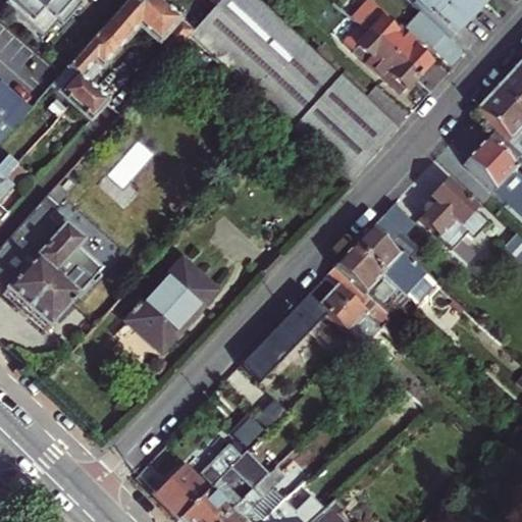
[(0,0),(0,2),(40,39),(56,20),(60,23),(77,3),(73,0),(0,0)]
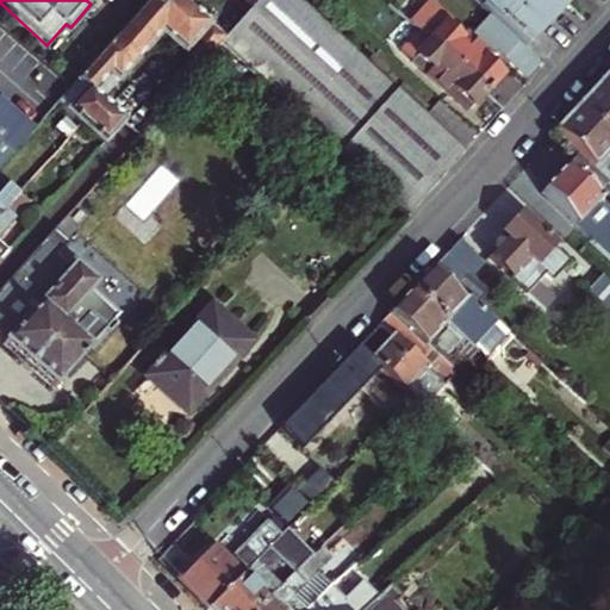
[(161,31),(200,64),(213,49),(221,41),(223,38),(180,0),(145,0),(68,88),(60,97),(57,100),(103,141),(120,120),(91,94),(111,73),(118,80),(161,31)]
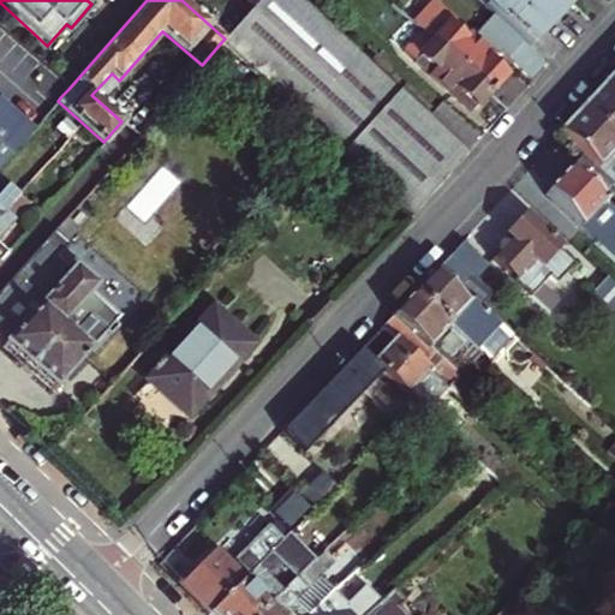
[(431,118),(305,0),(257,0),(255,5),(225,39),(222,41),(330,143),(342,153),(410,216),(469,153),(464,148),(431,118)]
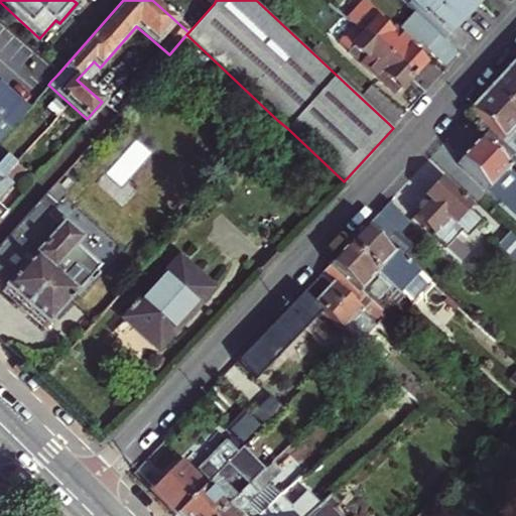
[(482,4),(477,0),(408,0),(406,3),(447,41),(482,4)]
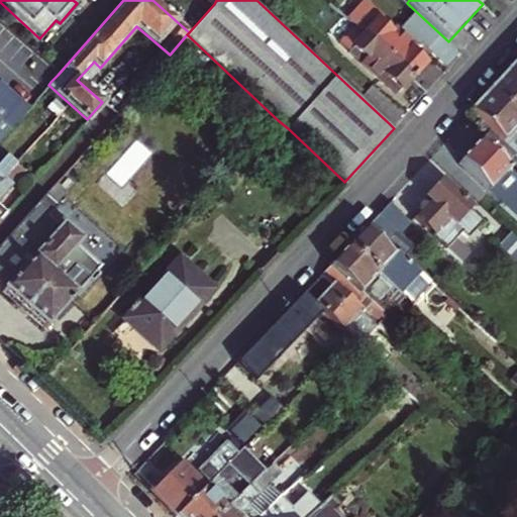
[(367,1),(350,19),(359,27),(414,79),(426,66),(412,53),(416,47),(428,49),(445,66),(458,52),(448,41),(407,3),(389,22),(367,1)]
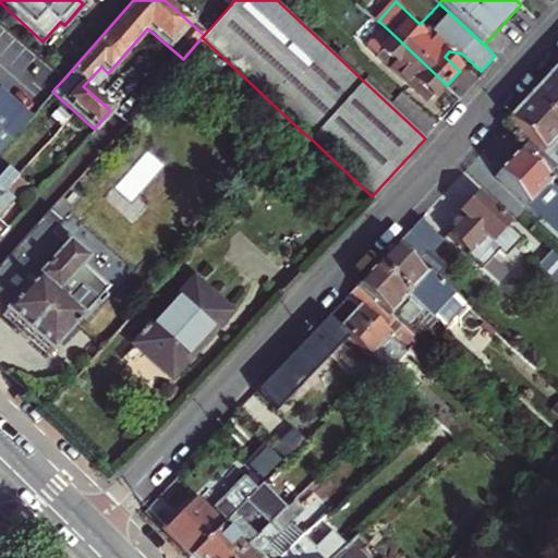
[(447,85),(388,29),(372,47),(416,88),(422,84),(435,97),(447,85)]
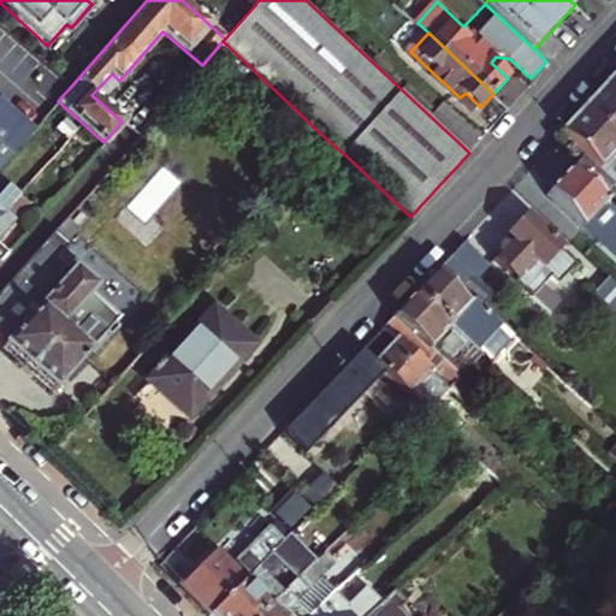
[(615,69),(604,82),(615,93),(615,69)]
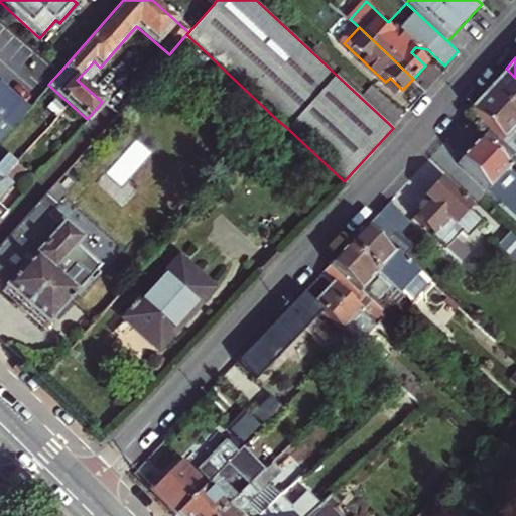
[(515,78),(506,69),(488,88),(515,114),(515,78)]
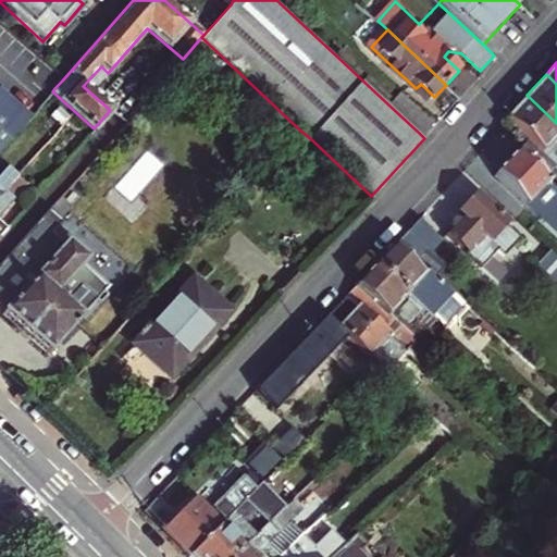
[(0,150),(32,115),(0,89),(0,150)]
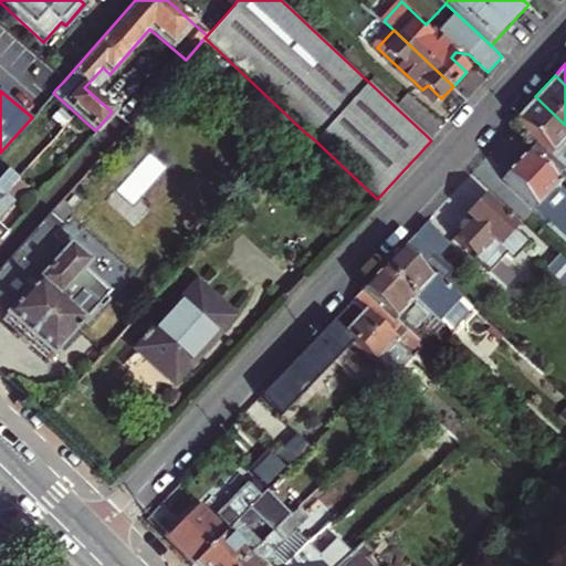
[(410,95),(397,108),(427,136),(439,124),(410,95)]
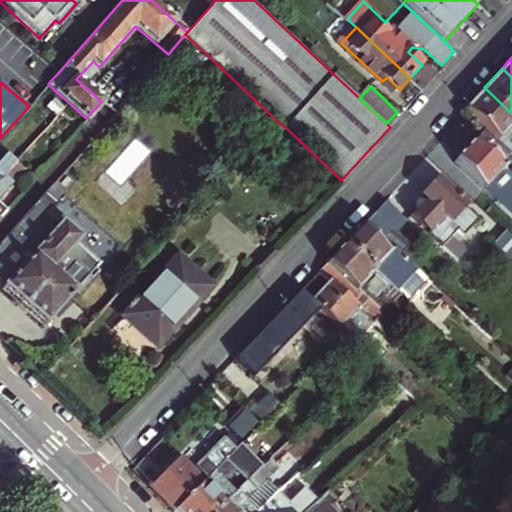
[(465,108),(486,128),(511,152),(511,113),(484,87),(465,108)]
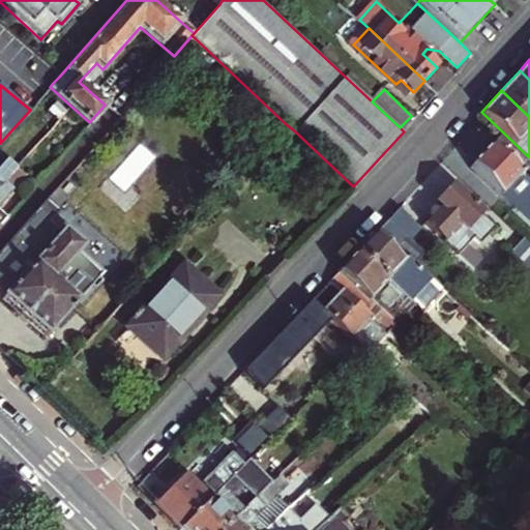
[(285,123),(268,142),(277,150),(295,131),(285,123)]
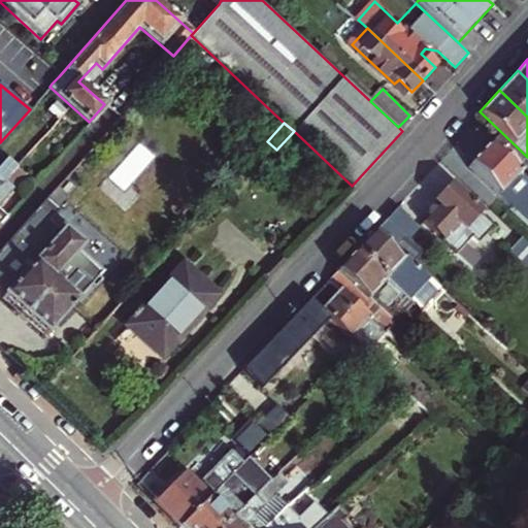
[(527,157),(501,132),(490,143),(527,178),(527,157)]
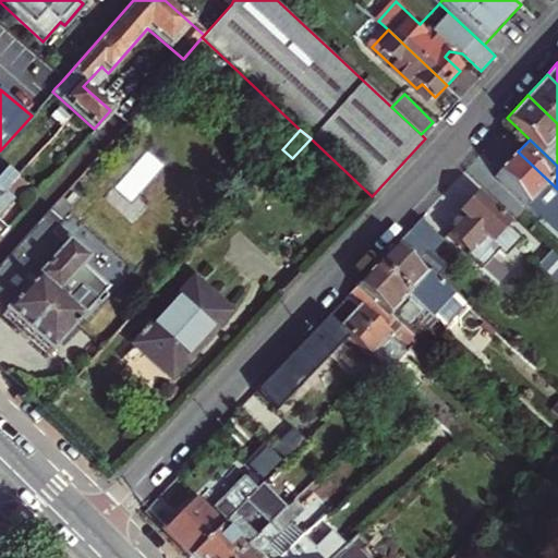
[(557,189),(518,152),(496,176),(548,223),(557,214),(557,189)]
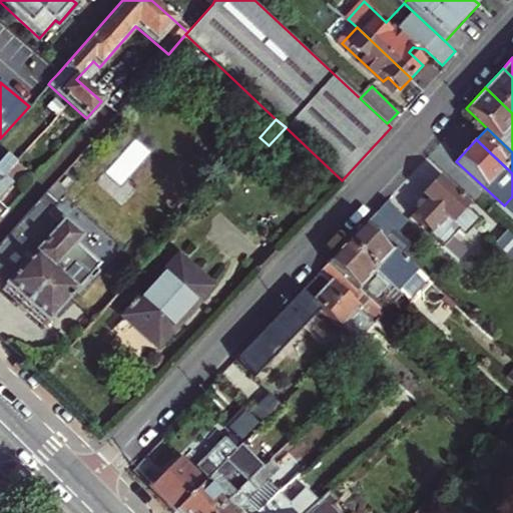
[(0,217),(7,210),(0,203),(0,193),(10,182),(2,175),(0,177),(0,217)]
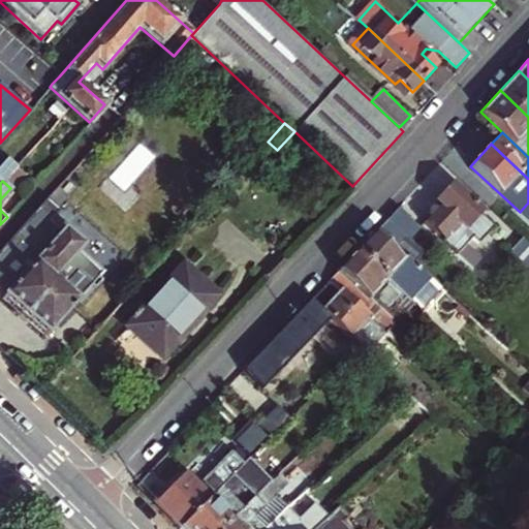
[(450,185),(434,204),(436,207),(427,217),(429,219),(425,223),(473,269),(481,258),(466,243),(488,220),(450,185)]
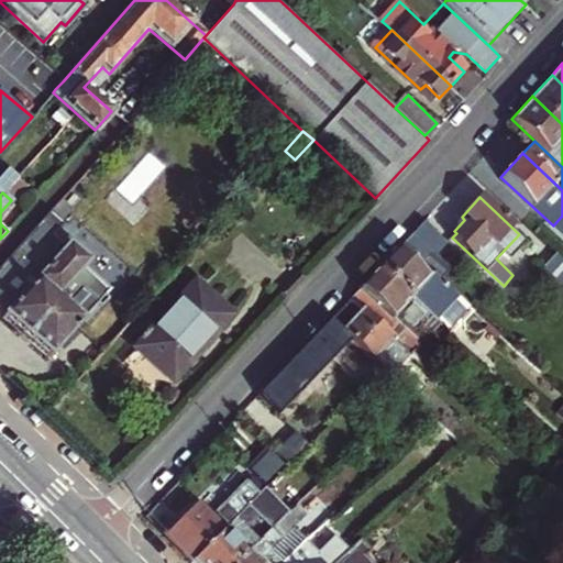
[(114,289),(55,234),(65,222),(51,210),(0,266),(0,305),(9,313),(8,315),(51,355),(114,289)]
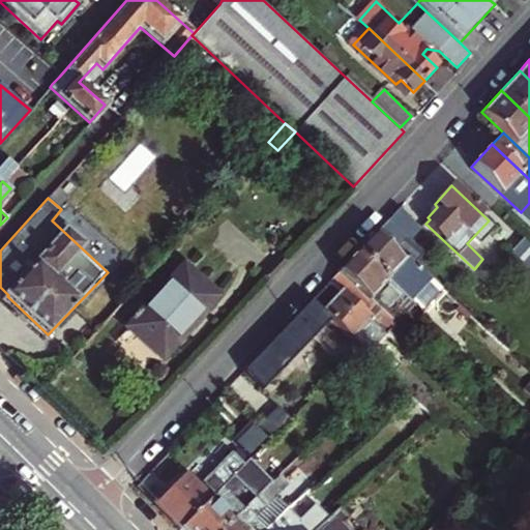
[(404,203),(389,219),(408,236),(421,222),(404,203)]
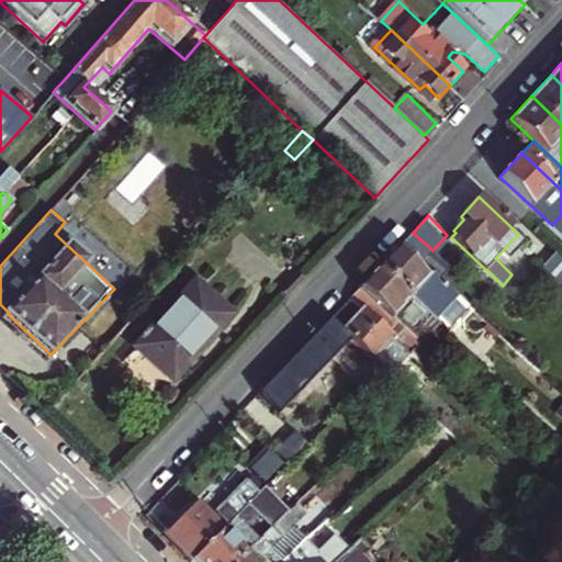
[(413,233),(403,244),(439,277),(449,267),(433,250),(413,233)]
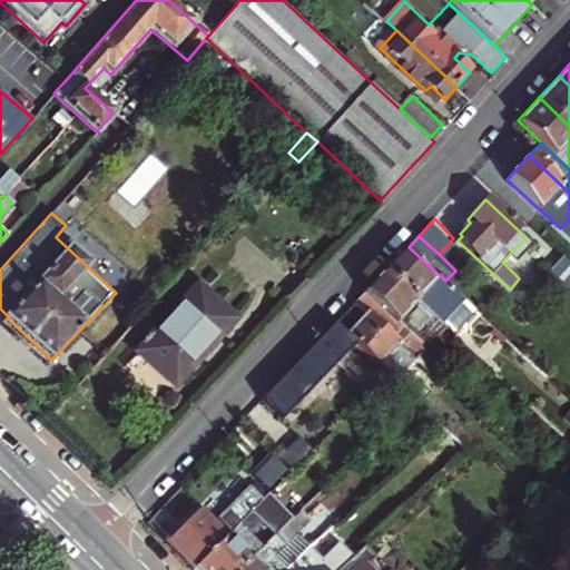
[(409,247),(385,272),(453,335),(477,310),(445,281),(409,247)]
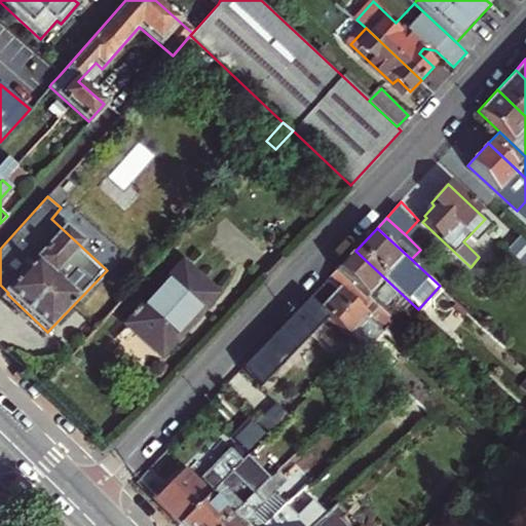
[(525,242),(519,236),(508,249),(525,265),(525,242)]
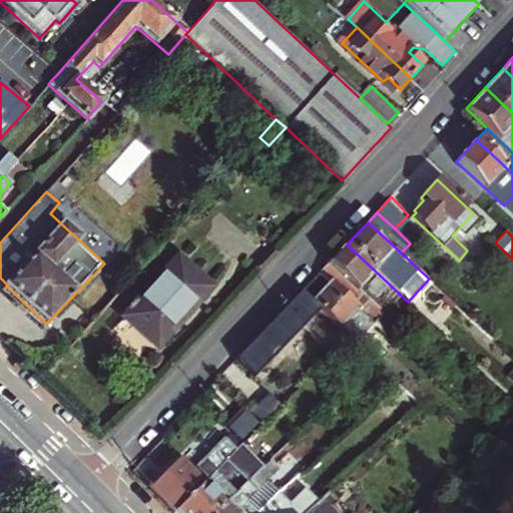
[(408,302),(347,244),(321,272),(331,282),(376,324),(383,331),(412,305),(408,302)]
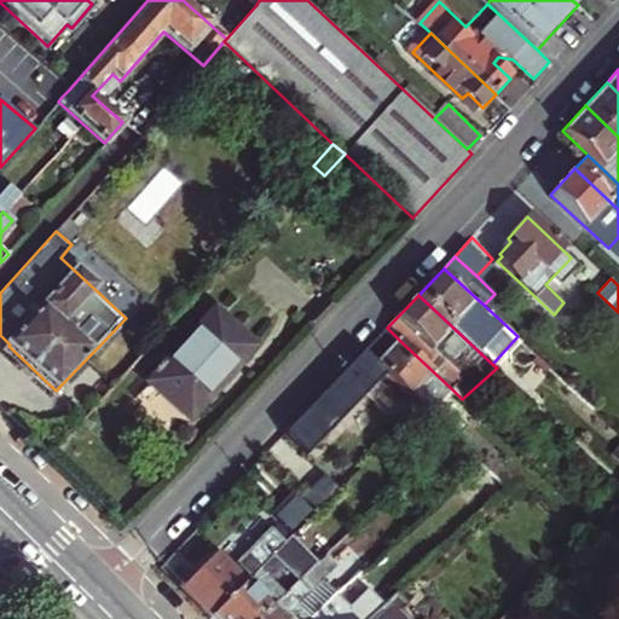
[(154,382),(191,418),(239,365),(242,368),(259,348),(218,310),(154,382)]
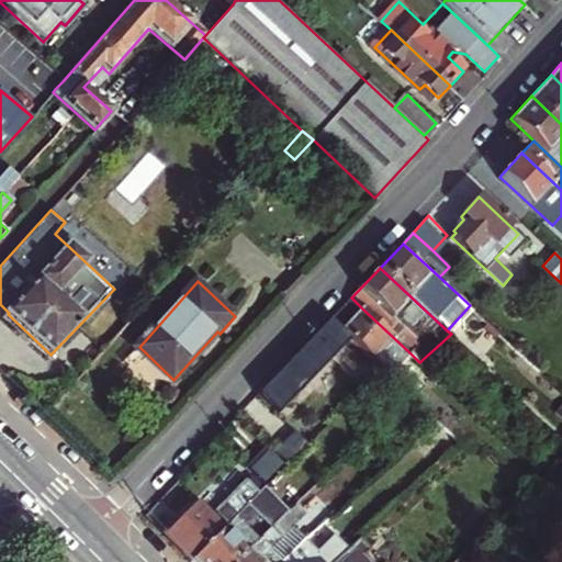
[(412,355),(362,308),(340,330),(348,339),(366,355),(382,370),(435,420),(446,430),(461,445),(462,444),(474,431),(417,379),(411,384),(396,371),(412,355)]
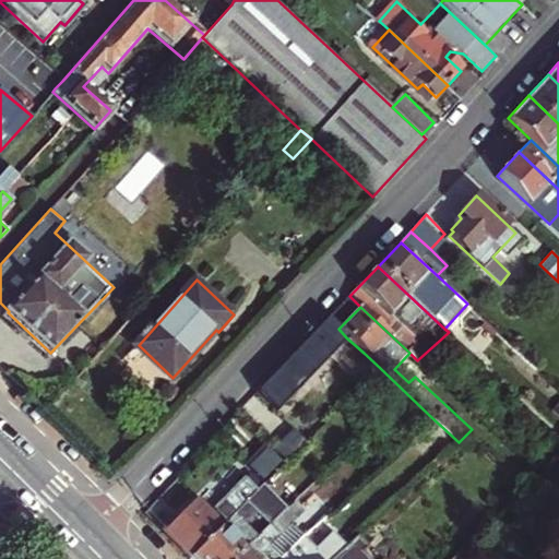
[(334,325),(311,351),(340,378),(364,353),(346,337),(339,329),(334,325)]
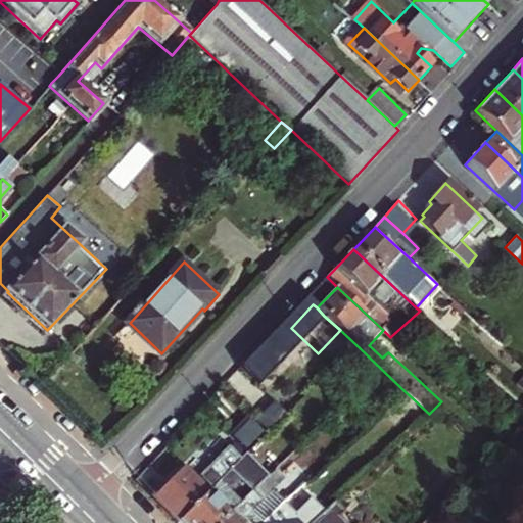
[(439,422),(452,411),(441,401),(430,413),(439,422)]
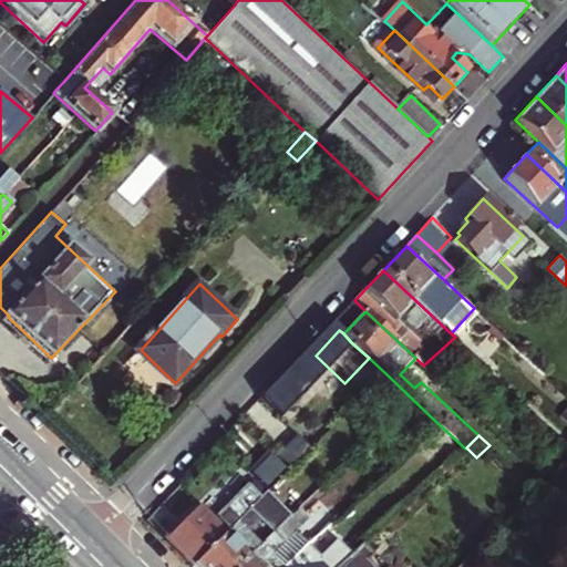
[(200,506),(165,539),(164,540),(189,566),(261,496),(248,483),(212,517),(200,506)]
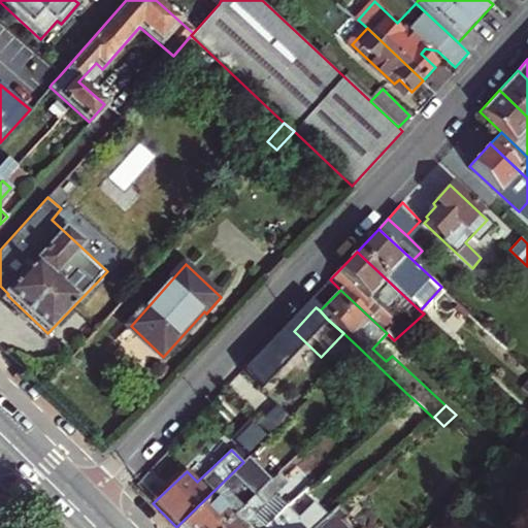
[(176,527),(221,527),(250,499),(261,489),(251,477),(261,466),(250,456),(243,462),(176,527)]
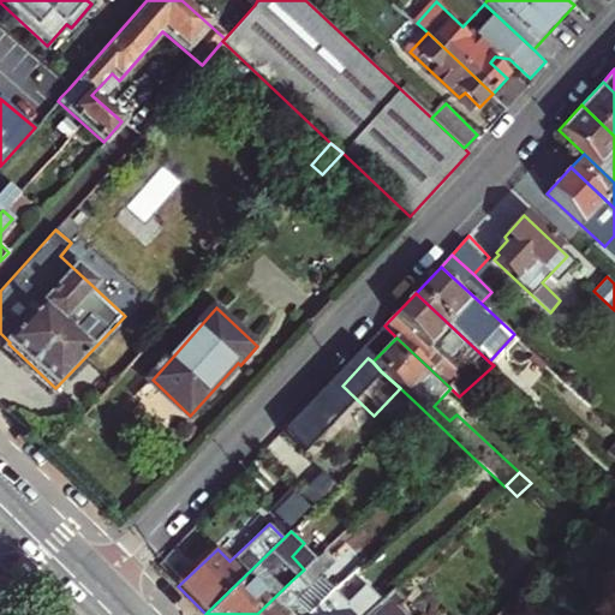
[(291,581),(257,614),(308,614),(334,589),(321,575),(333,562),(323,551),(304,569),(291,581)]
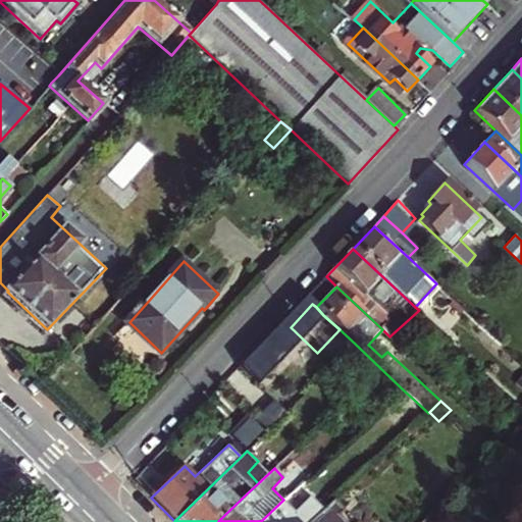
[(311,521),(320,514),(306,500),(294,511),(283,500),(261,521),(311,521)]
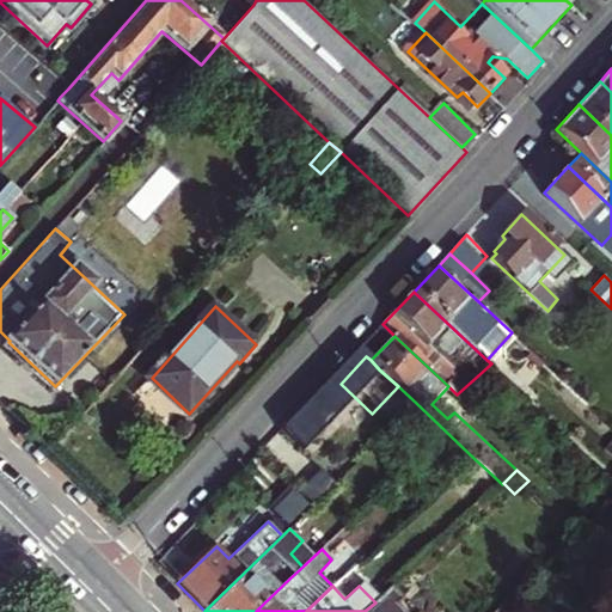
[(365,611),(404,611),(398,605),(404,599),(392,587),(375,603),(365,611)]
